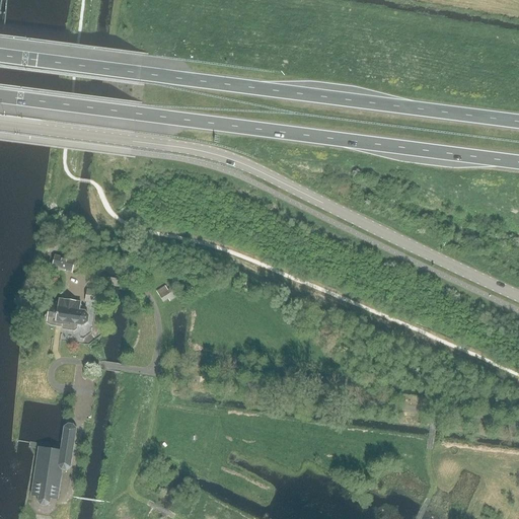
[(68,258),(55,255),(53,267),(65,270),(65,271),(71,273),(73,266),(84,261),(81,255),(77,252),(73,252),(70,252),(68,257),(68,258)]
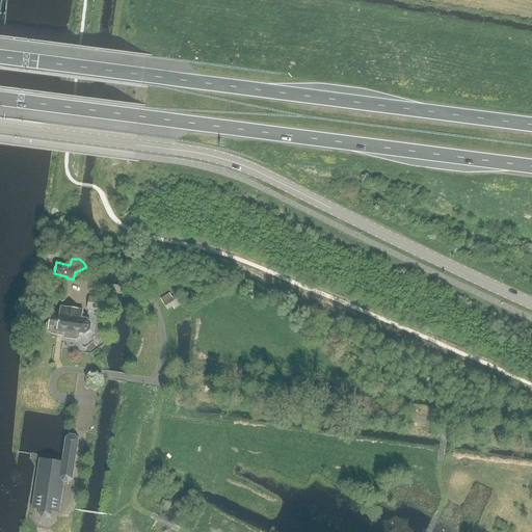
[(144,268),(134,266),(132,280),(142,281),(144,268)]
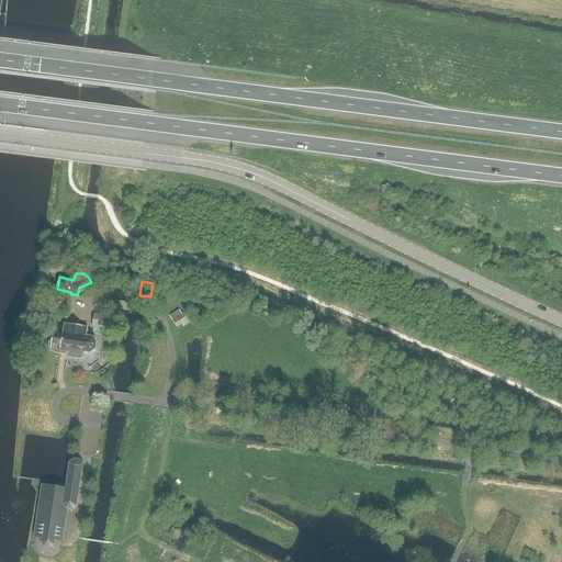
[(203,303),(192,307),(197,318),(208,314),(203,303)]
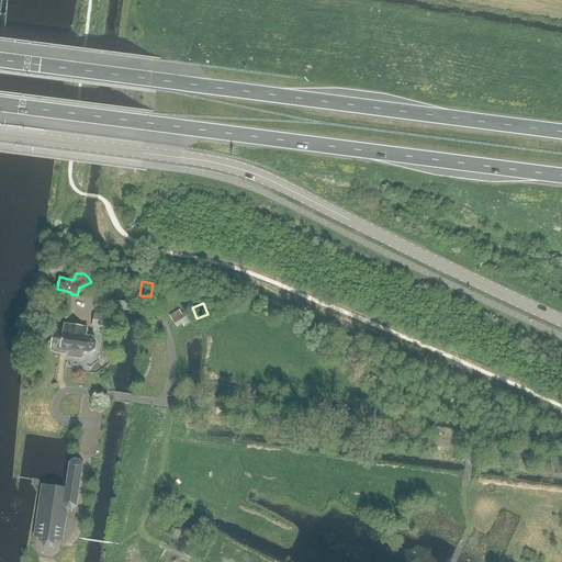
[(181,315),(179,310),(169,316),(177,328),(182,325),(183,327),(191,322),(186,312),(181,315)]
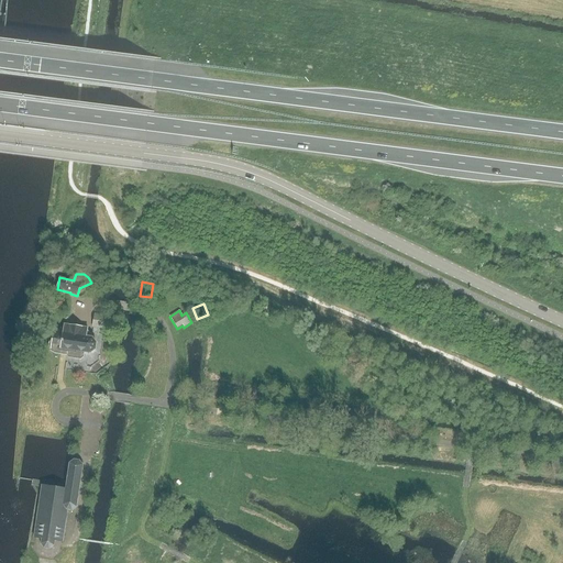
[(95,315),(92,328),(110,331),(110,330),(114,326),(112,320),(112,318),(95,315)]
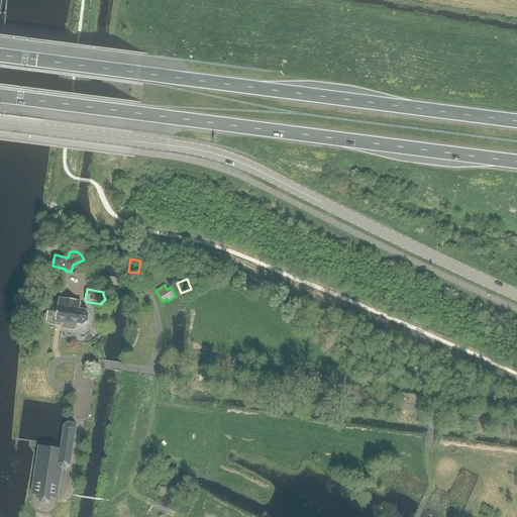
[(80,304),(80,302),(76,302),(76,301),(64,299),(64,300),(59,299),(59,301),(54,305),(49,304),(48,313),(46,314),(44,316),(44,319),(45,321),(46,323),(50,325),(55,322),(56,323),(56,324),(62,325),(62,324),(70,325),(70,323),(83,325),(87,322),(88,316),(85,311),(82,311),(82,307),(80,304)]
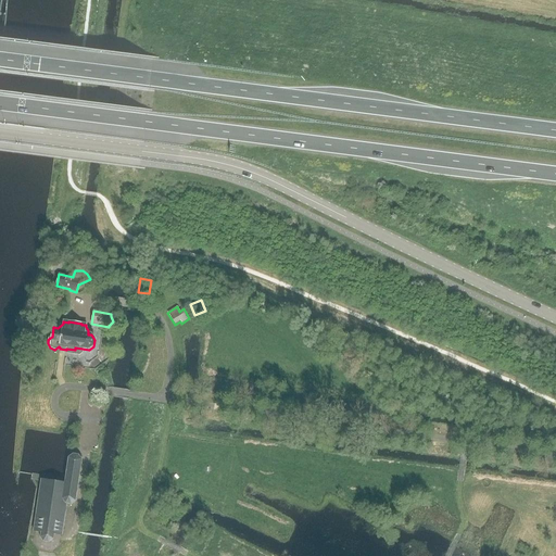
[(64,483),(41,480),(34,532),(40,533),(39,539),(43,543),(49,544),(53,541),(54,535),(61,536),(66,505),(72,505),(76,502),(81,460),(78,456),(73,455),(68,458),(64,483)]
